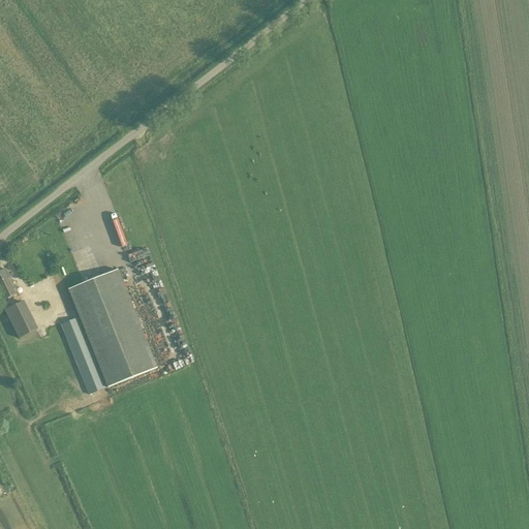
[(123,250),(122,246),(127,244),(121,216),(112,218),(114,223),(107,225),(115,252),(123,250)]
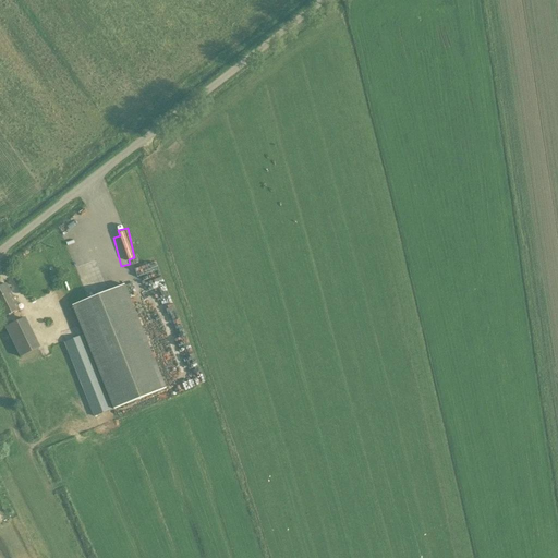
[(5,283),(0,287),(0,317),(17,308),(5,283)]
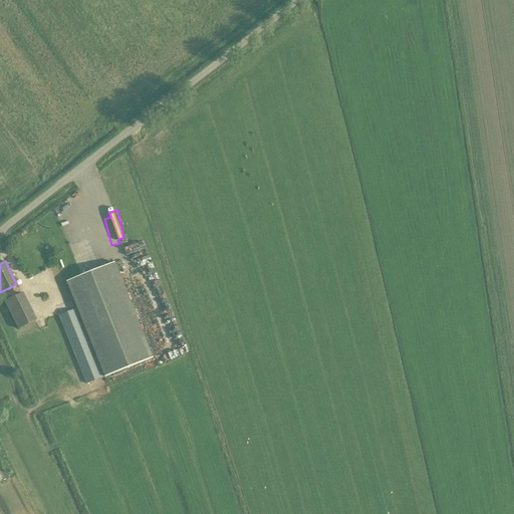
[(153,357),(113,262),(66,281),(104,376),(153,357)]
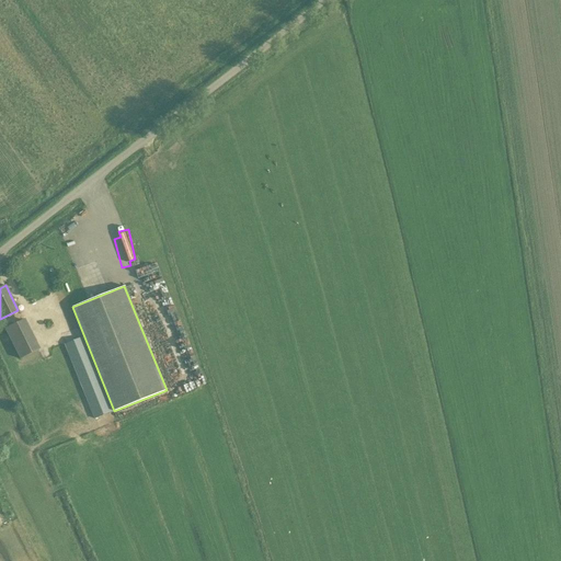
[(165,302),(172,317),(178,313),(172,300),(165,302)]
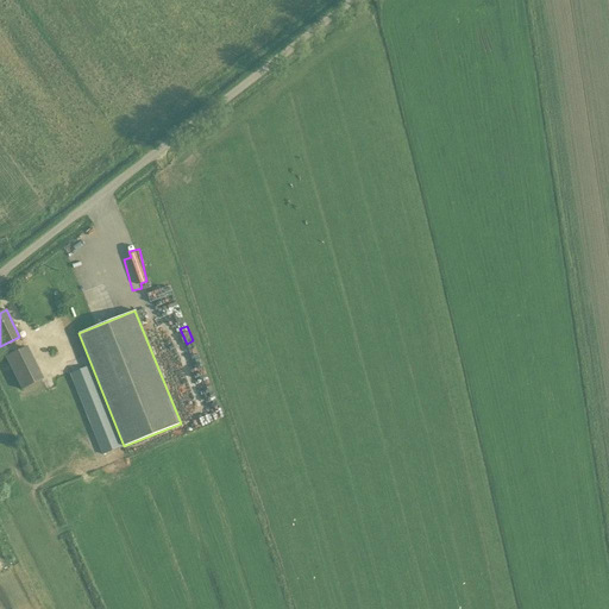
[(23,389),(43,380),(27,346),(5,357),(23,389)]
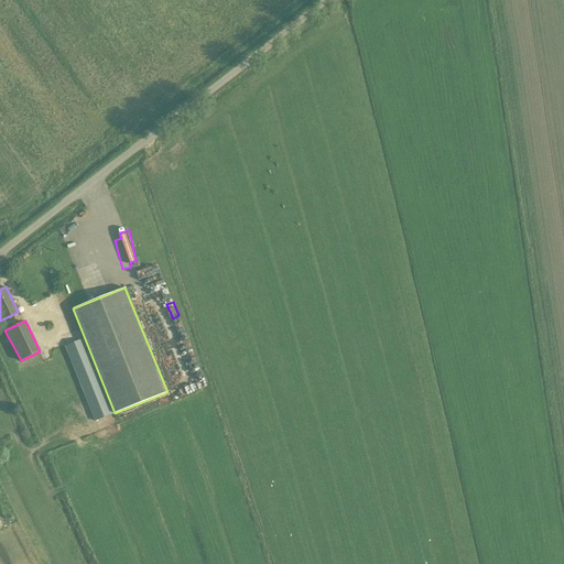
[(111,414),(82,339),(65,346),(95,421),(111,414)]
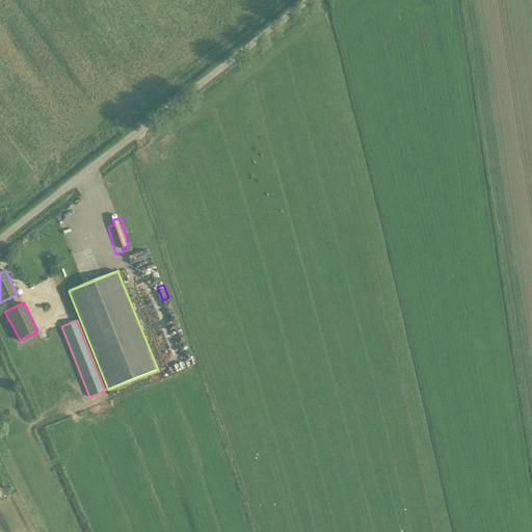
[(177,333),(183,347),(189,344),(183,329),(177,333)]
